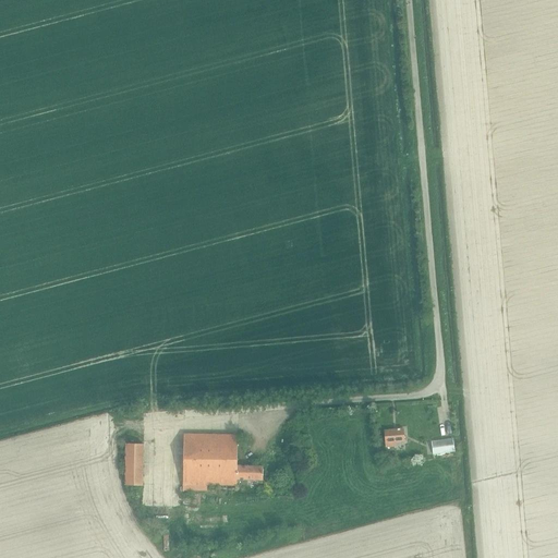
[(123,485),(142,486),(144,429),(125,429),(123,485)]
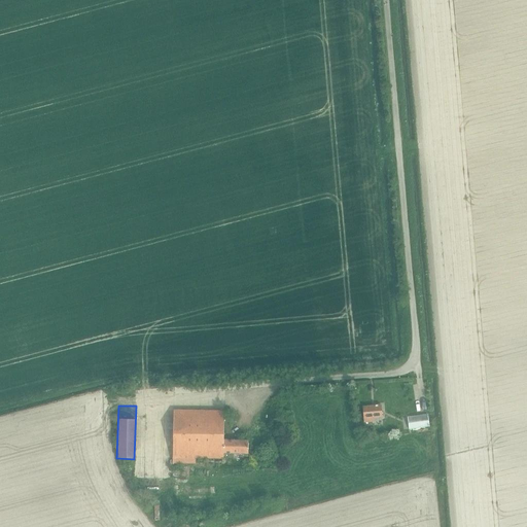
[(362,408),(363,422),(372,421),(372,419),(382,418),(381,406),(362,408)]
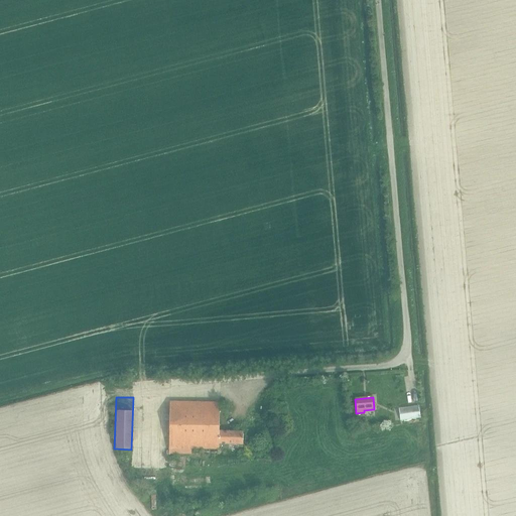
[(219,443),(242,444),(243,431),(219,431),(219,403),(169,402),(168,454),(191,454),(191,448),(219,448),(219,443)]
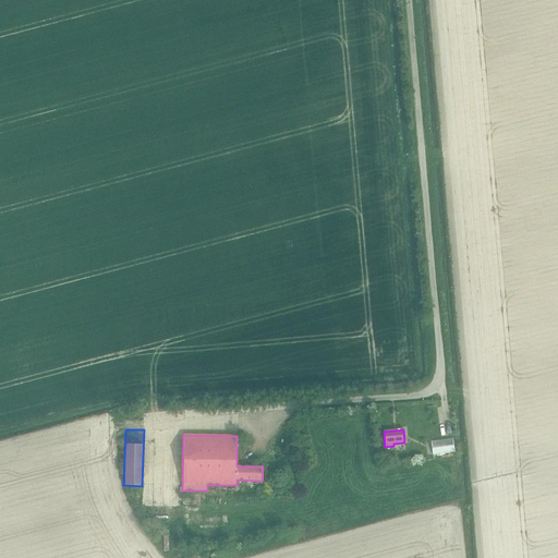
[(432,440),(435,461),(441,461),(440,453),(453,451),(451,438),(432,440)]
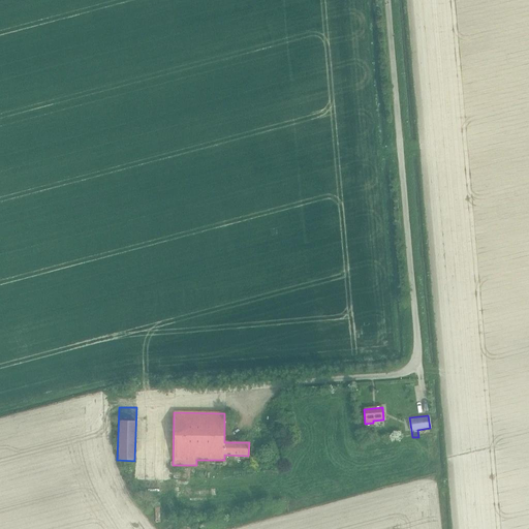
[(164,505),(177,506),(177,501),(172,501),(172,479),(165,479),(164,505)]
